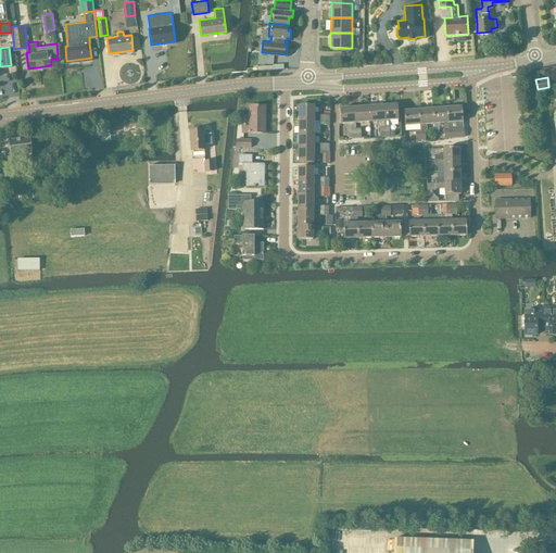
[(397,102),(383,103),(384,118),(384,125),(389,124),(390,124),(390,118),(399,117),(397,102)]
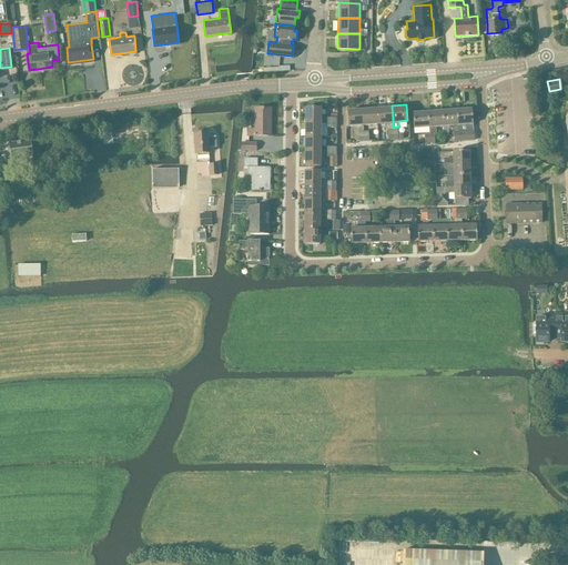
[(249,127),(249,133),(271,133),(271,107),(255,106),(255,127),(249,127)]
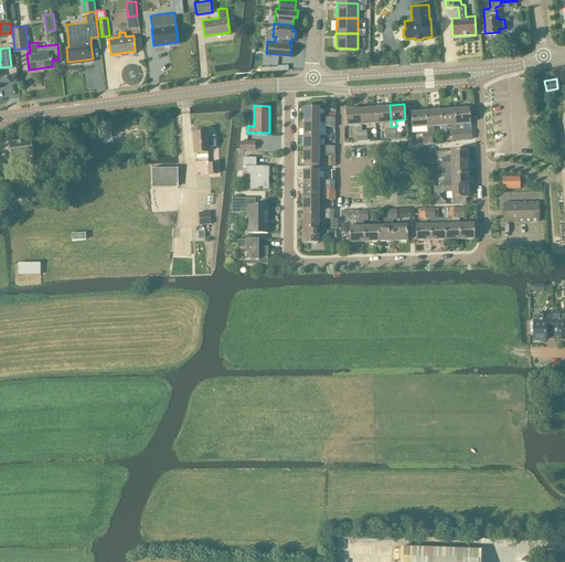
[(304,105),(304,119),(319,119),(319,105),(304,105)]
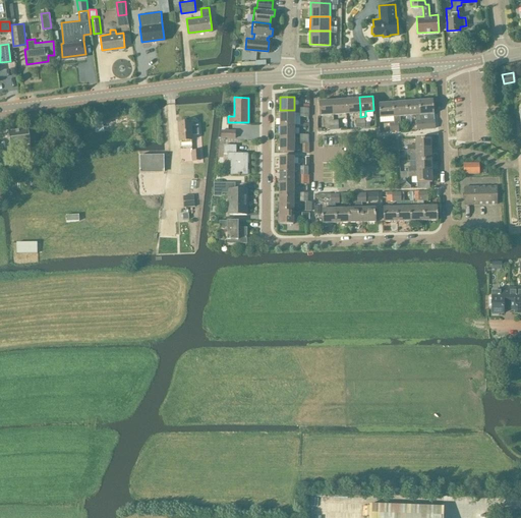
[(346,112),(360,111),(359,97),(346,98),(346,112)]
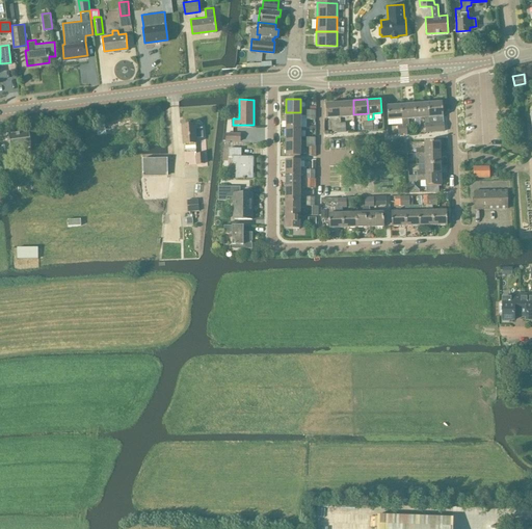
[(353,100),(339,101),(340,115),(353,114),(353,100)]
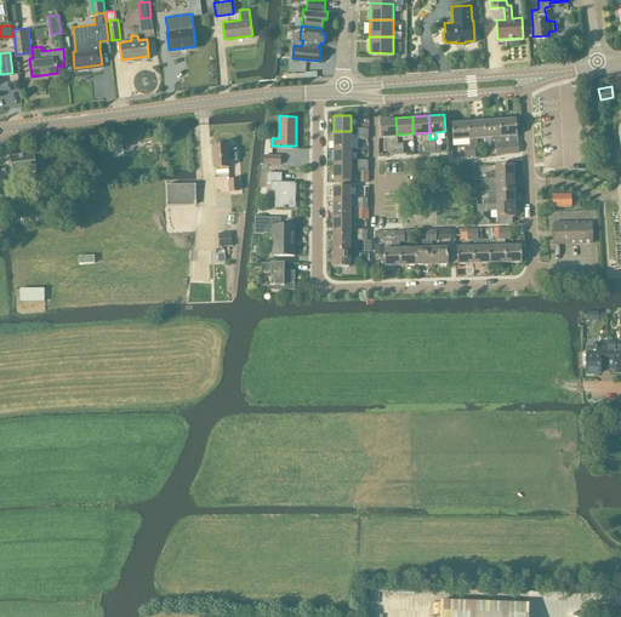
[(500,118),(501,135),(501,142),(502,152),(518,150),(516,116),(500,118)]
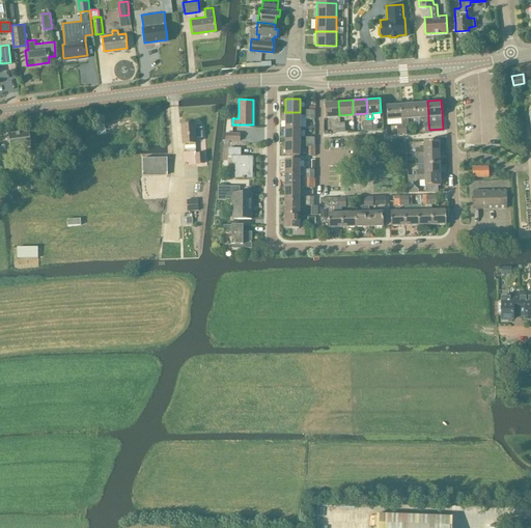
[(326,116),(339,115),(338,101),(325,102),(326,116)]
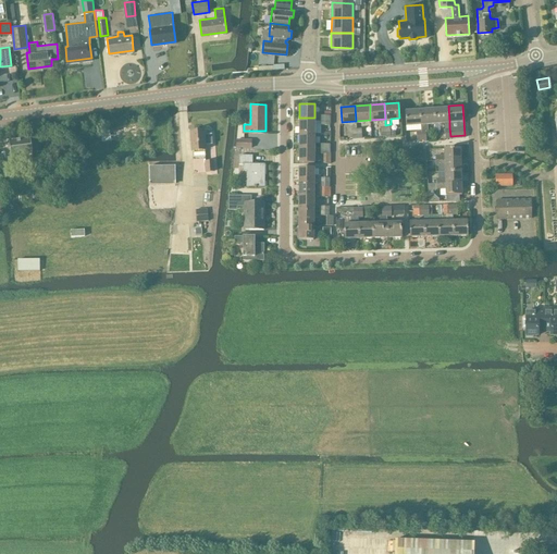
[(440,121),(449,121),(448,106),(434,107),(435,122),(440,121)]
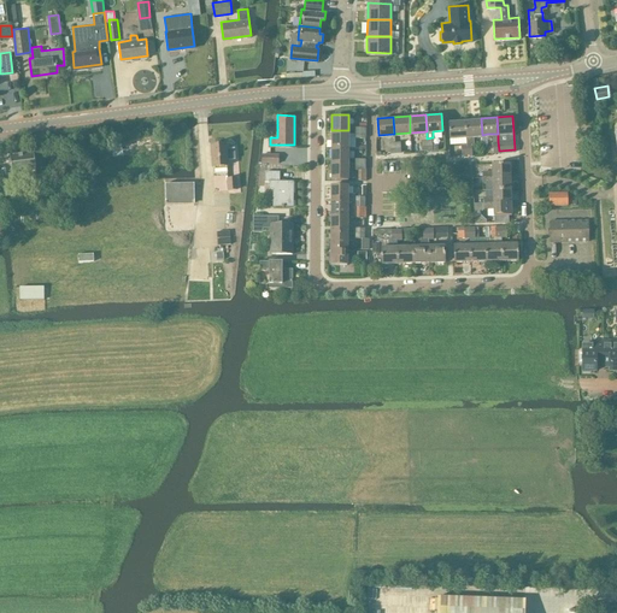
[(465,119),(466,136),(466,143),(472,142),(474,141),(472,135),(482,135),(481,118),(465,119)]
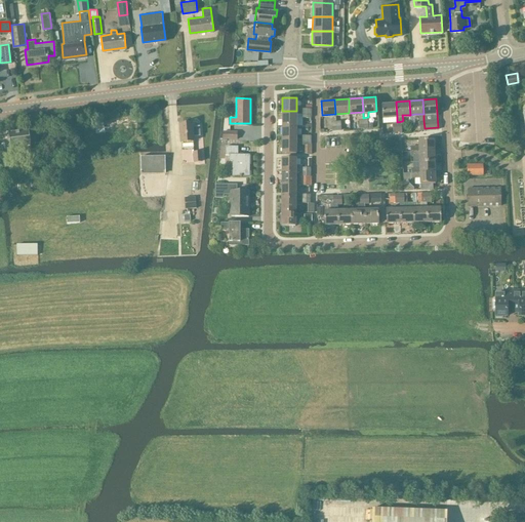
[(382,117),(397,116),(396,102),(381,103),(382,117)]
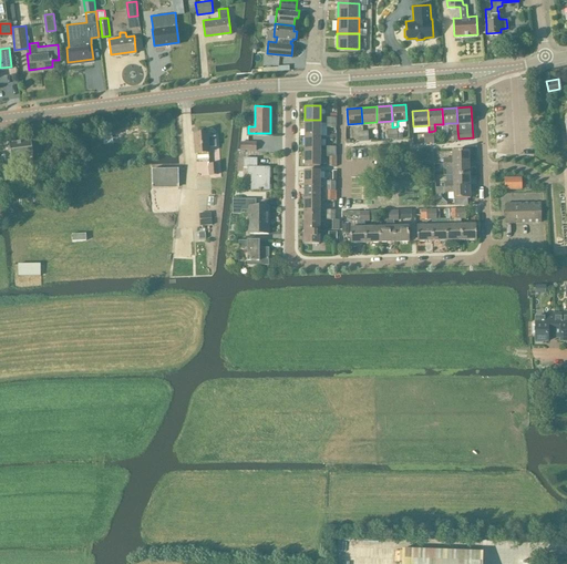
[(328,115),(328,120),(337,120),(337,115),(337,111),(330,111),(330,115),(328,115)]
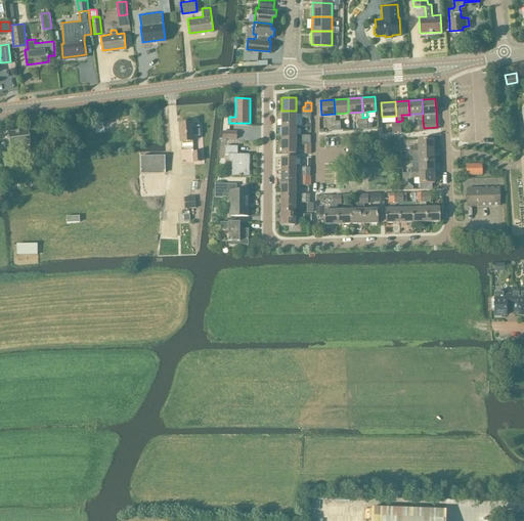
[(296,111),(281,111),(281,124),(296,125),(296,111)]
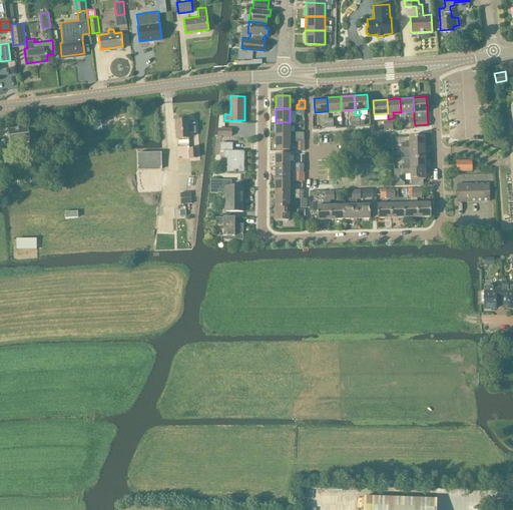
[(133,110),(92,116),(94,128),(135,123),(133,110)]
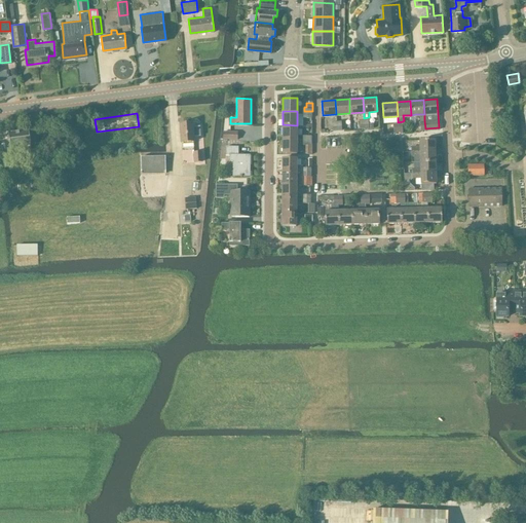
[(192,121),(180,122),(181,141),(183,140),(183,145),(194,145),(194,140),(193,135),(200,134),(200,123),(193,124),(192,121)]
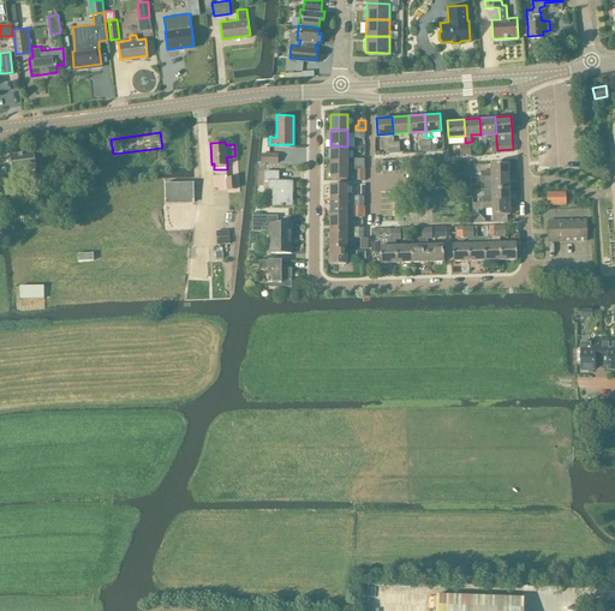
[(330,145),(330,162),(347,162),(347,147),(330,145)]
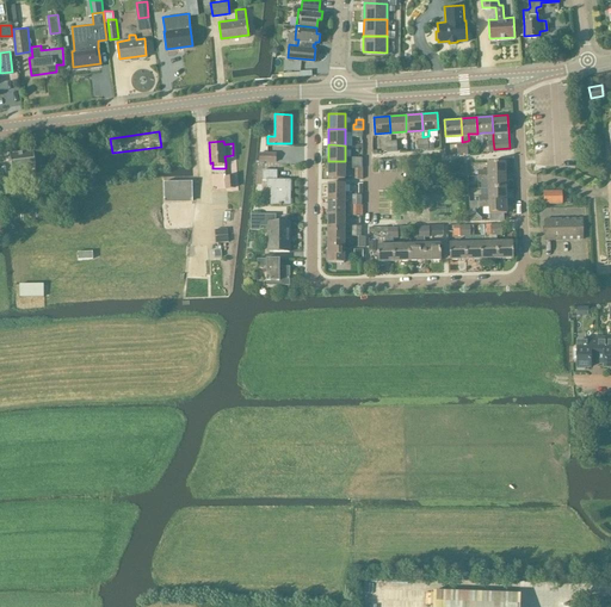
[(12,168),(36,165),(34,149),(10,152),(12,168)]
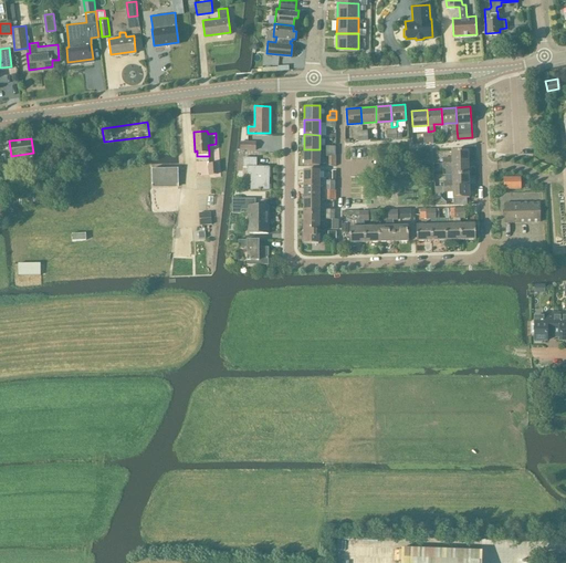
[(320,149),(304,149),(304,164),(320,164),(320,149)]
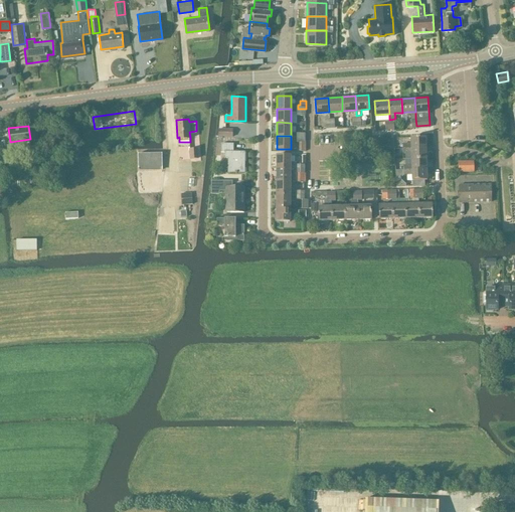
[(403,147),(425,146),(425,136),(411,136),(411,142),(403,143),(403,147)]
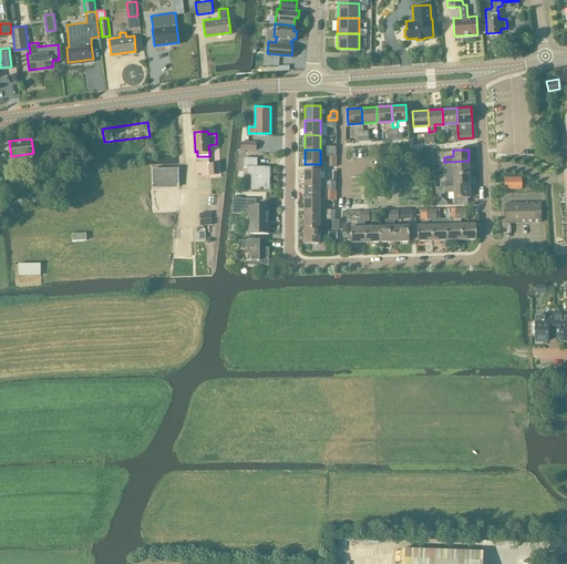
[(244,156),(244,165),(248,165),(248,172),(251,172),(251,187),(269,187),(269,165),(257,165),(257,156),(244,156)]
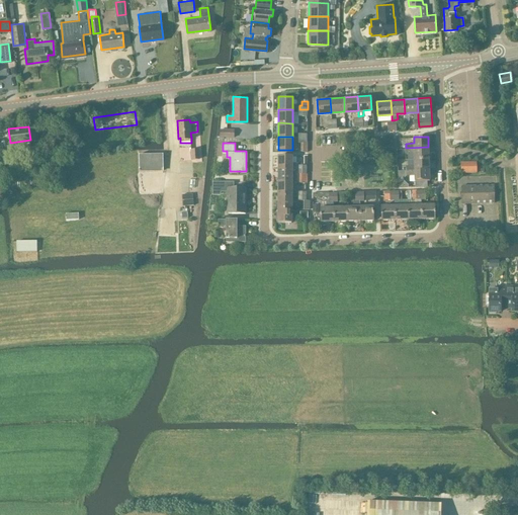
[(428,147),(406,148),(406,152),(406,153),(414,152),(414,158),(429,158),(428,147)]
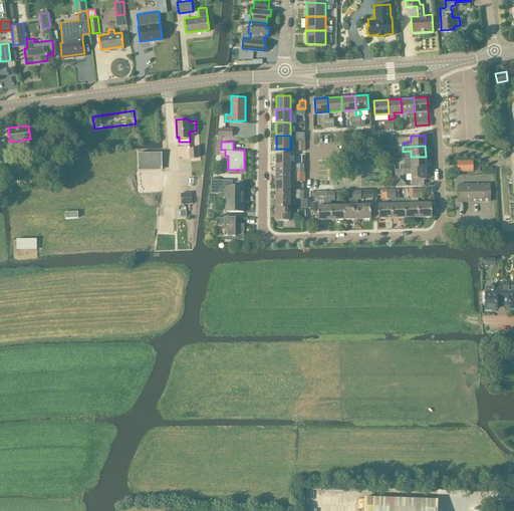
[(3,148),(5,162),(13,161),(11,147),(3,148)]
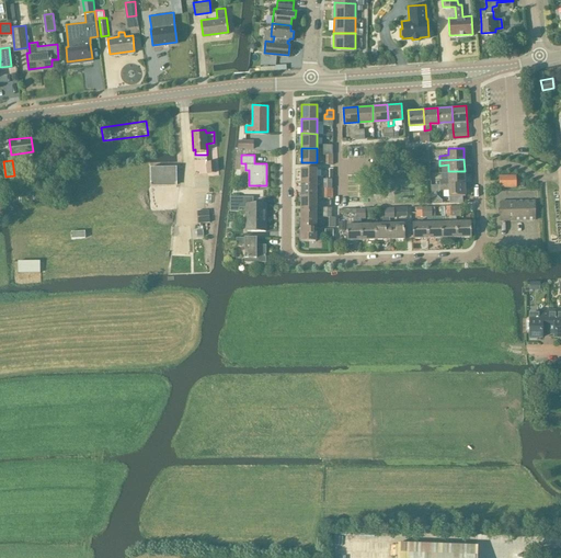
[(150,182),(176,182),(176,164),(150,164),(150,182)]
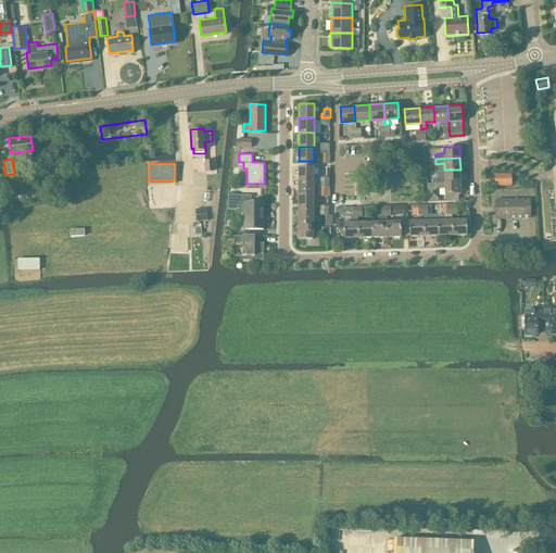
[(320,179),(329,179),(329,175),(320,175),(320,173),(314,173),(314,165),(299,165),(299,179),(314,179),(314,180),(320,180),(320,179)]
